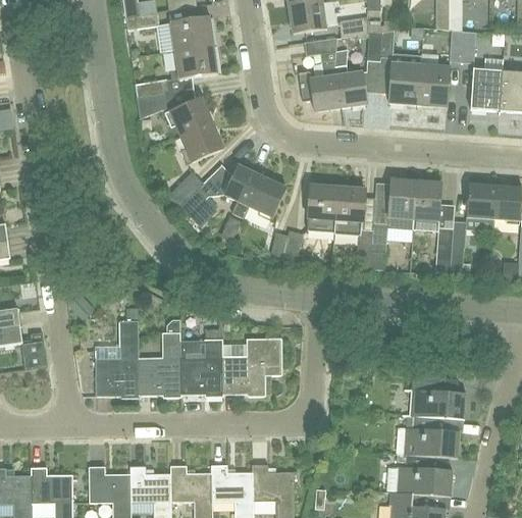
[(123,0),(126,16),(141,13),(139,0),(123,0)]
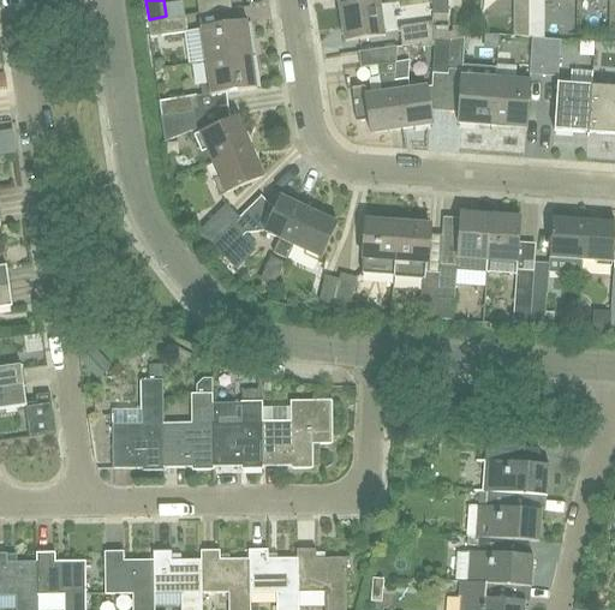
[(199,11),(233,6),(232,0),(197,0),(199,11)]
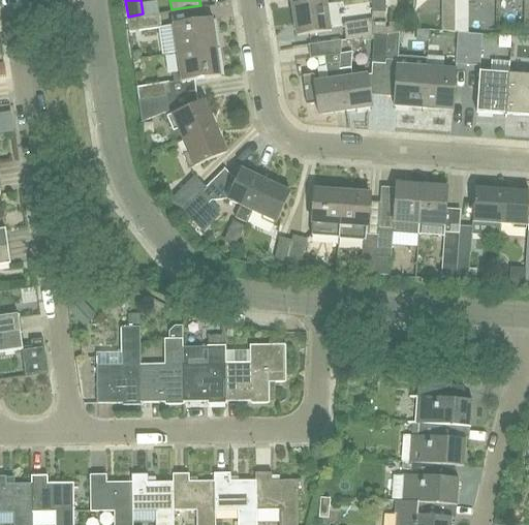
[(372,0),(372,9),(385,9),(385,0),(372,0)]
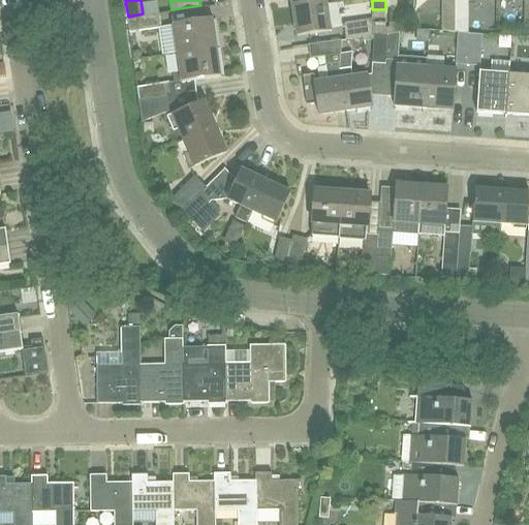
[(441,0),(441,28),(442,28),(455,29),(455,17),(455,0),(441,0)]
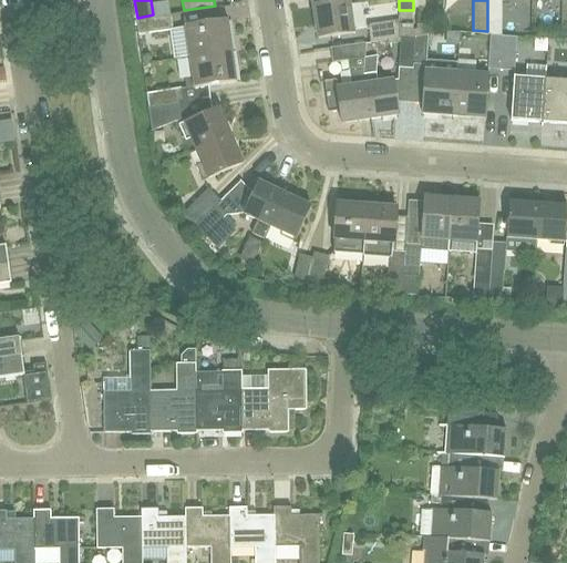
[(487,0),(487,18),(502,18),(502,0),(487,0)]
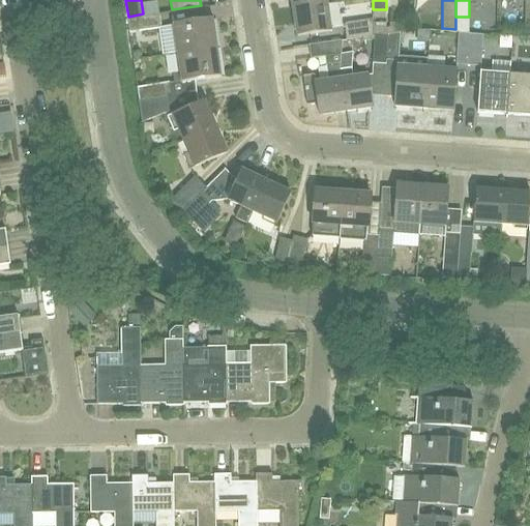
[(327,1),(294,6),(298,33),(331,28),(327,1)]
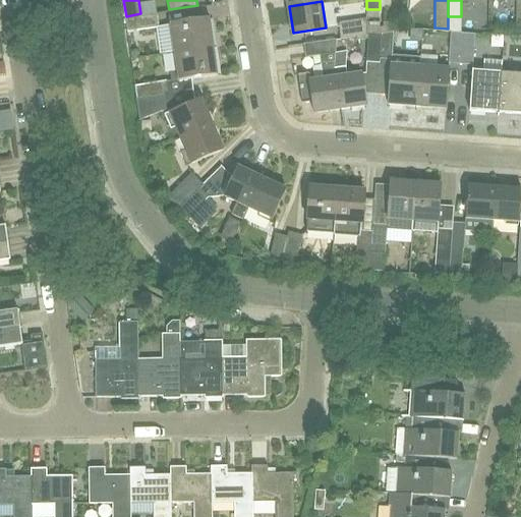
[(126,16),(127,29),(160,24),(158,11),(140,13),(126,16)]
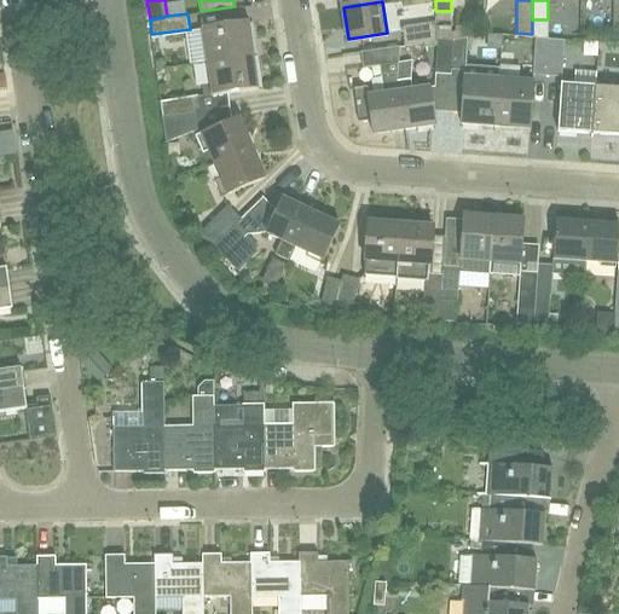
[(208,59),(255,52),(250,18),(203,25),(208,59)]
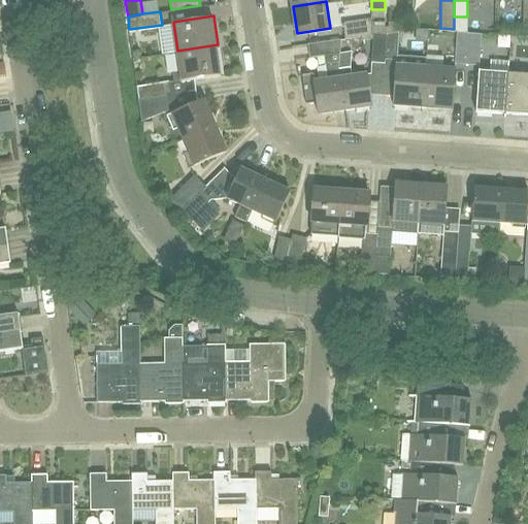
[(372,32),(372,17),(342,21),(345,37),(372,32)]
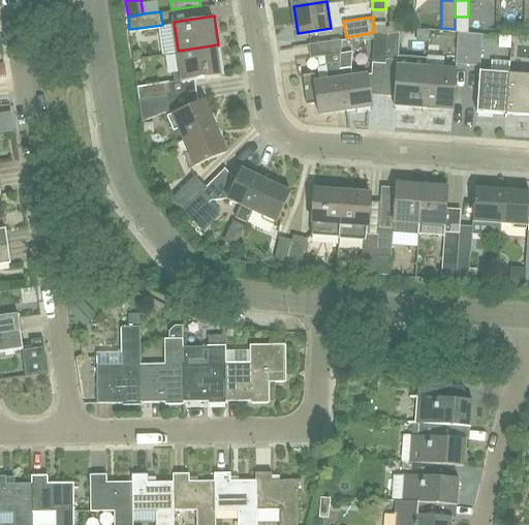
[(427,64),(428,56),(399,54),(401,30),(387,31),(387,34),(386,57),(398,58),(398,62),(397,62),(395,103),(424,105),(427,64)]
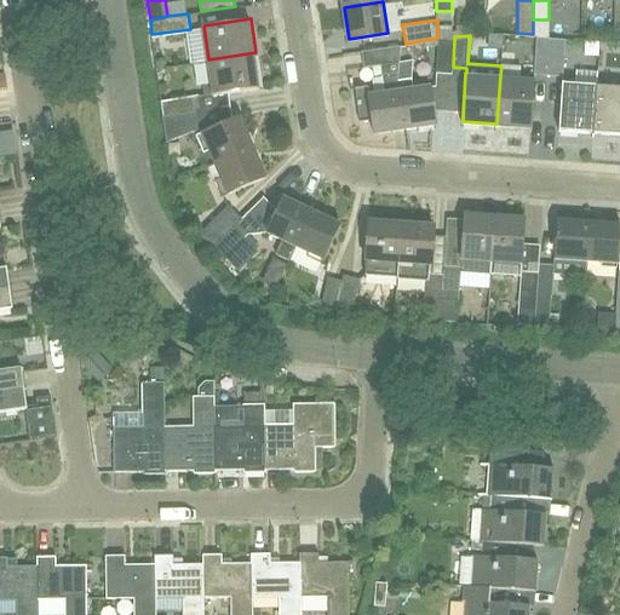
[(534,72),(550,73),(552,36),(549,36),(537,35),(534,72)]
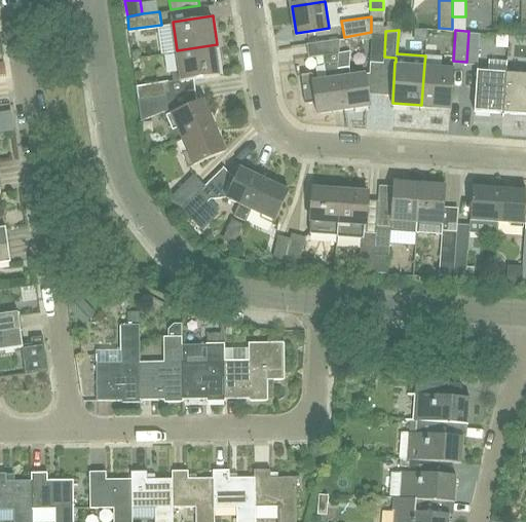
[(468,31),(466,62),(478,63),(480,32),(468,31)]
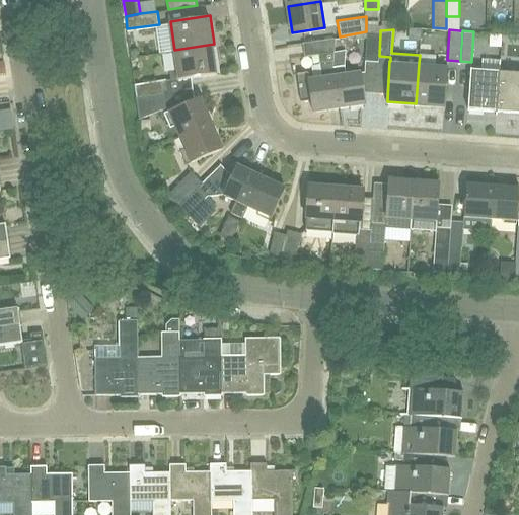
[(379,60),(379,56),(380,33),(367,32),(365,59),(379,60)]
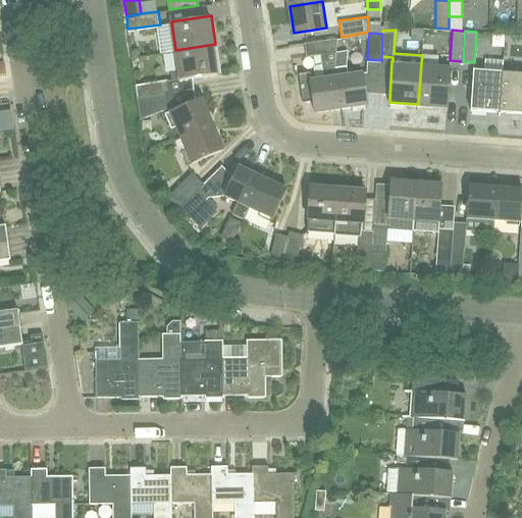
[(304,42),(306,55),(320,53),(336,51),(337,38),(337,37),(304,42)]
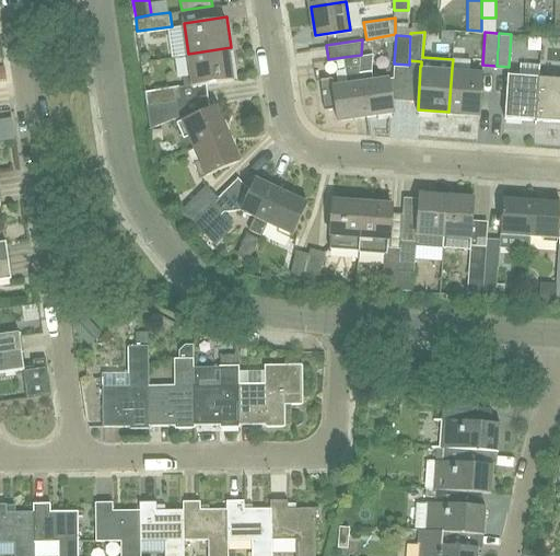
[(148,104),(209,95),(207,81),(235,78),(231,47),(188,54),(190,73),(184,74),(185,84),(146,90),(148,104)]
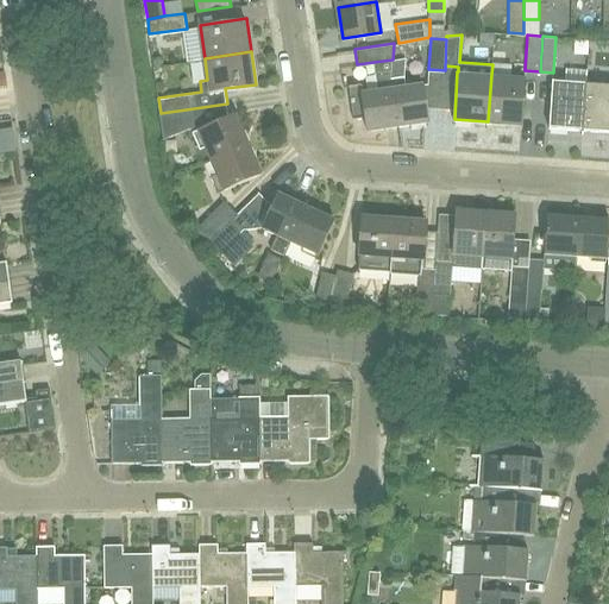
[(550,125),(583,129),(586,81),(588,68),(566,65),(565,80),(553,79),(550,125)]
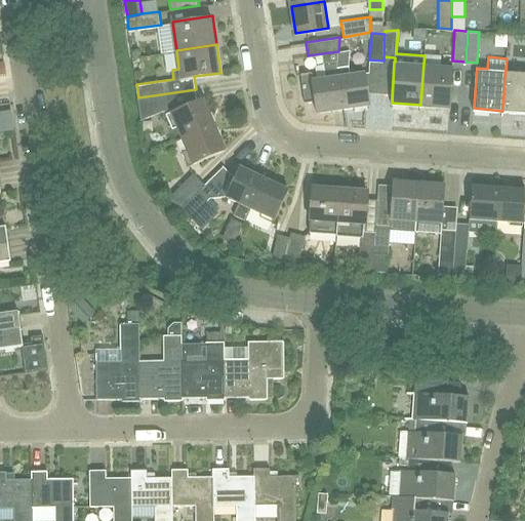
[(323,62),(325,78),(313,80),(312,72),(300,74),(306,101),(315,99),(317,112),(344,108),(336,67),(337,59),(323,62)]
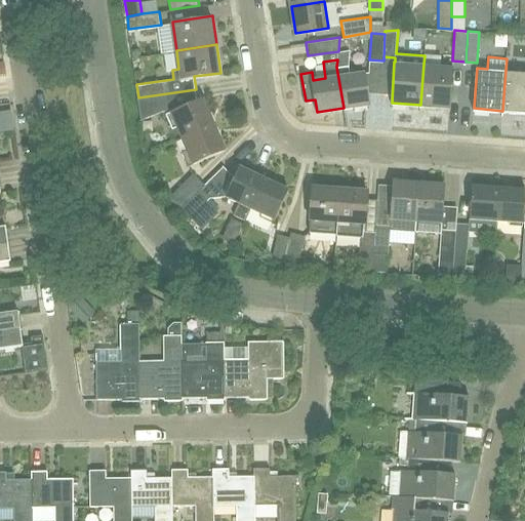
[(452,66),(423,64),(420,105),(449,107),(452,66)]
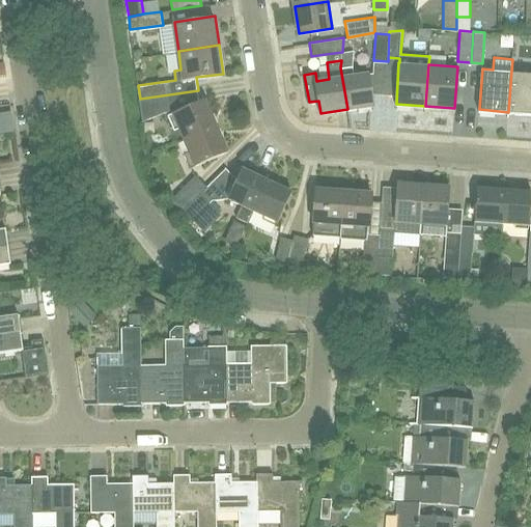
[(340,67),(347,109),(373,105),(368,73),(354,75),(353,65),(340,67)]
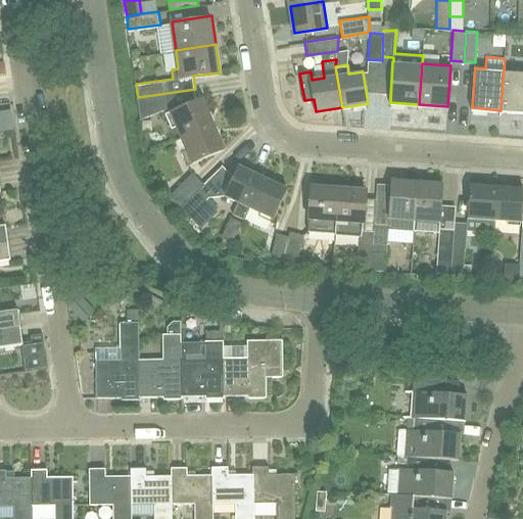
[(522,71),(504,69),(501,110),(522,111),(522,71)]
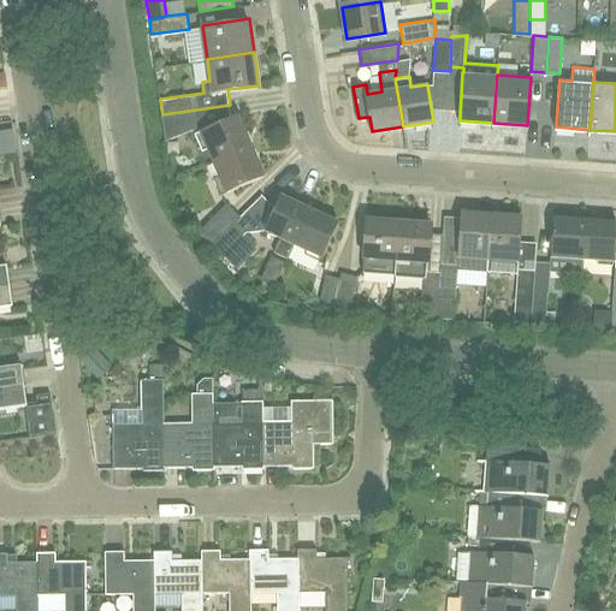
[(214,161),(253,144),(240,114),(231,117),(230,105),(163,114),(166,138),(194,128),(203,149),(208,147),(209,150),(214,161)]
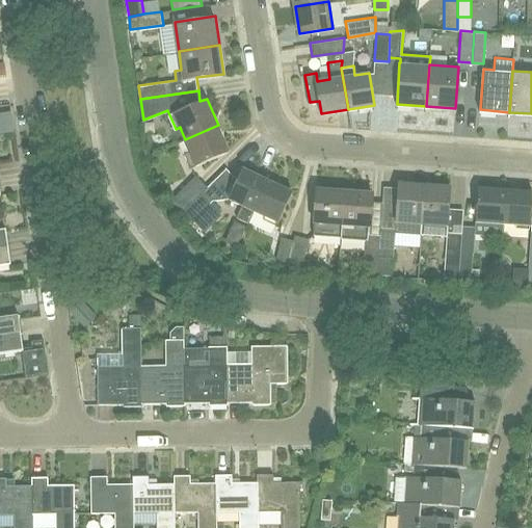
[(218,125),(185,139),(189,150),(185,151),(191,165),(229,150),(220,130),(218,125)]
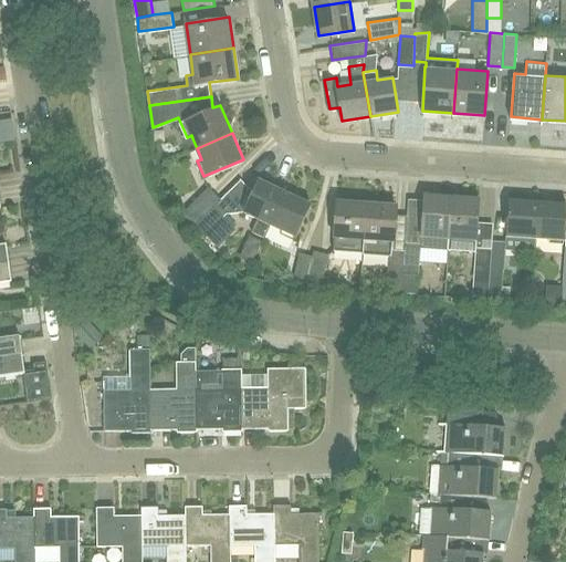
[(24,167),(3,172),(7,194),(29,190),(24,167)]
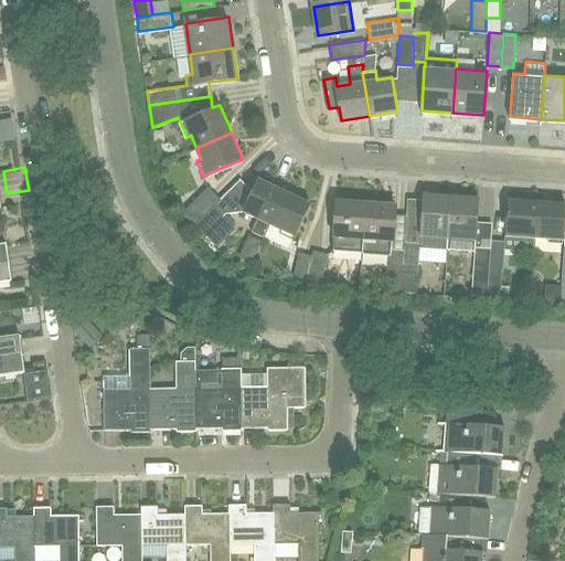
[(252,230),(263,235),(284,190),(273,186),(275,179),(264,173),(259,179),(258,178),(248,199),(242,197),(231,207),(221,198),(216,202),(194,223),(215,243),(232,225),(222,215),(225,212),(243,210),(257,217),(252,230)]
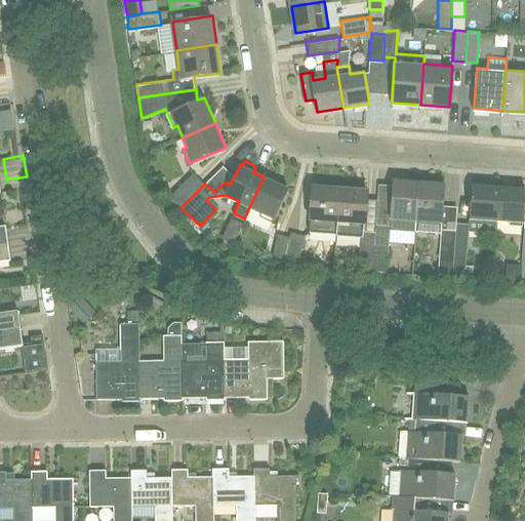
[(201,188),(205,184),(193,171),(169,196),(180,207),(201,188)]
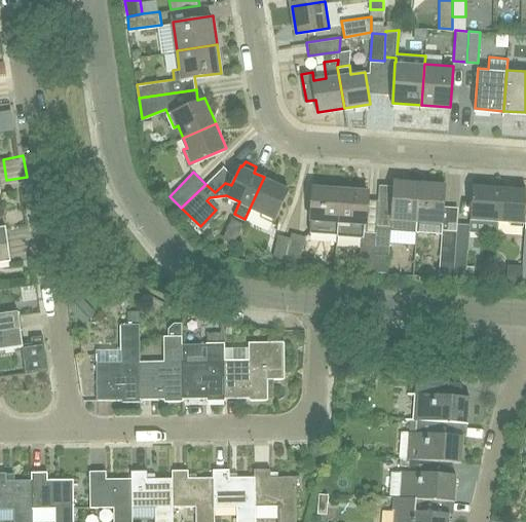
[(264,177),(245,219),(246,219),(251,208),(274,219),(289,189),(264,177)]
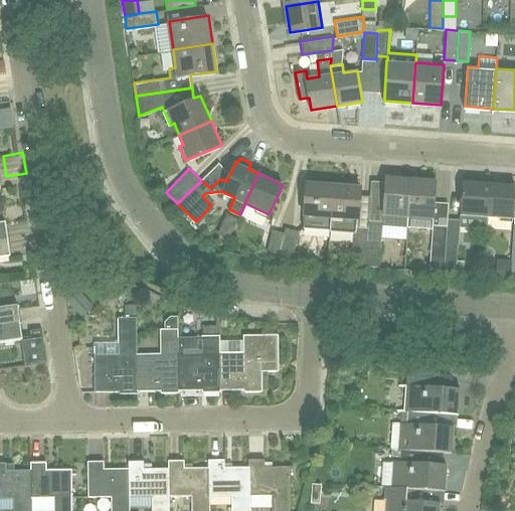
[(382,214),(407,216),(410,178),(385,176),(382,214)]
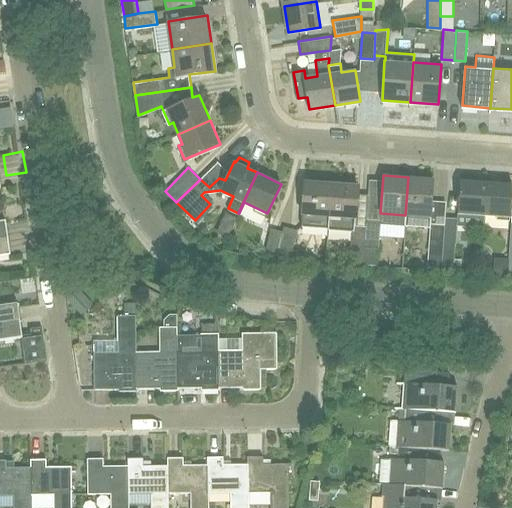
[(433,179),(408,177),(405,215),(405,225),(430,227),(427,264),(441,265),(442,252),(443,241),(444,224),(430,223),(430,217),(433,179)]
